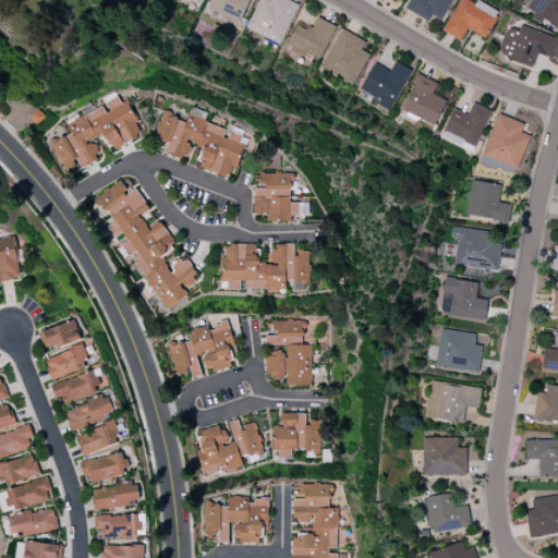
[(210,0),(207,9),(239,23),(249,0),(210,0)]
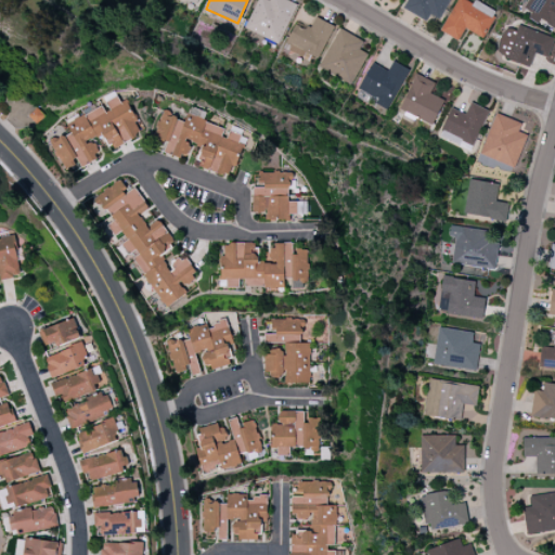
[(296,3),(287,0),(269,0),(268,0),(256,0),(244,28),(279,43),(296,3)]
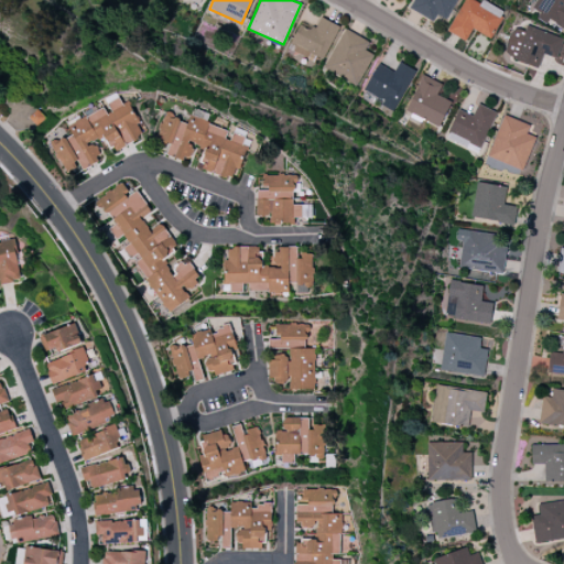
[(457,0),(413,0),(409,8),(432,21),(436,14),(446,20),(457,0)]
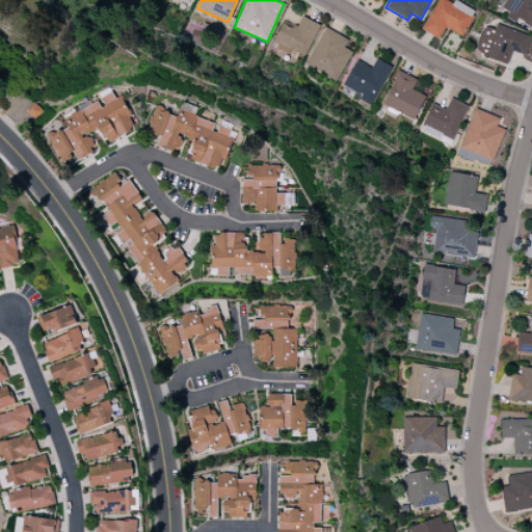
[(445,27),(463,36),(473,17),(461,11),(464,5),(454,0),(453,3),(446,0),(436,0),(422,30),(440,38),(445,27)]
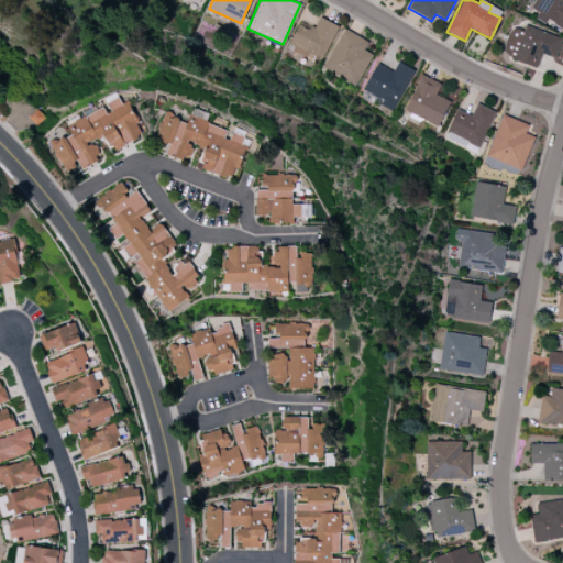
[(562,0),(534,0),(531,8),(539,12),(536,19),(545,23),(547,20),(562,29),(562,0)]
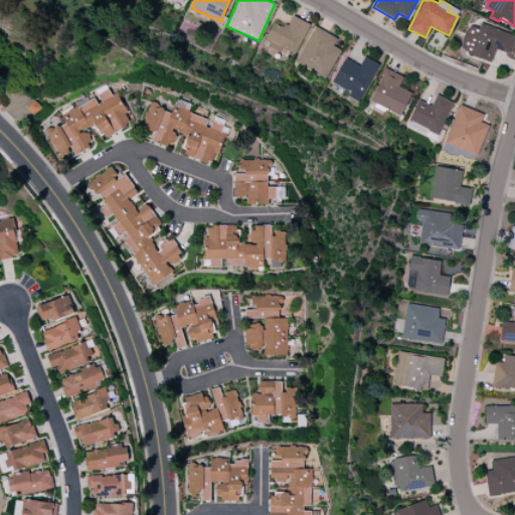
[(309,23),(292,16),(288,26),(274,20),(263,44),(294,58),(309,23)]
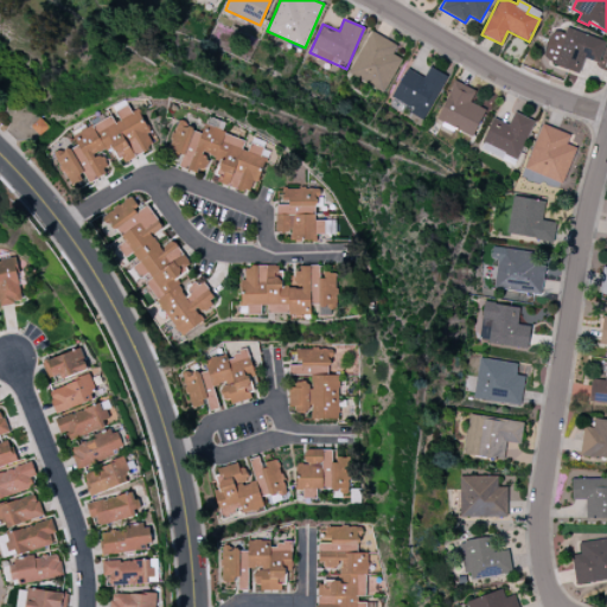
[(542,61),(580,72),(583,58),(599,63),(605,40),(566,29),(564,33),(551,29),(542,61)]
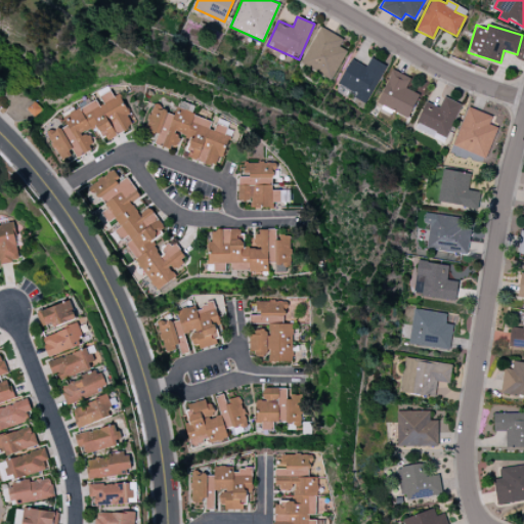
[(301,66),(333,79),(346,50),(339,47),(343,38),(318,27),(301,66)]
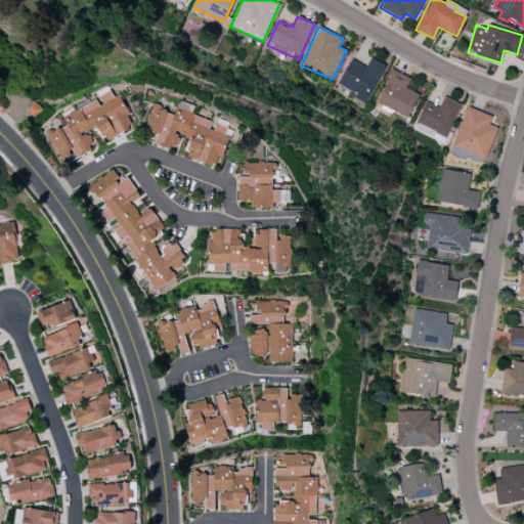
[(386,66),(370,57),(365,67),(351,58),(337,85),(366,101),(386,66)]
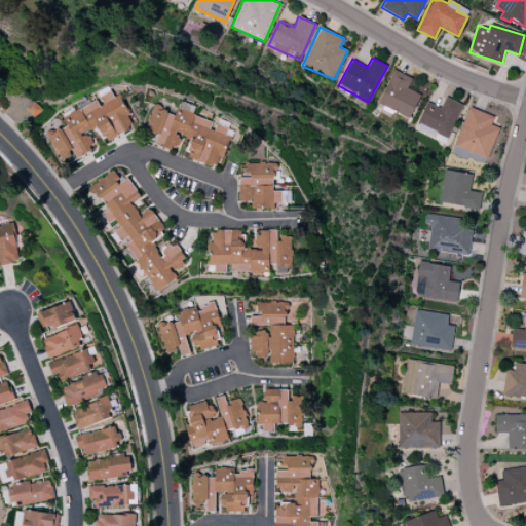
[(411,78),(395,70),(378,104),(409,118),(420,95),(407,88),(411,78)]
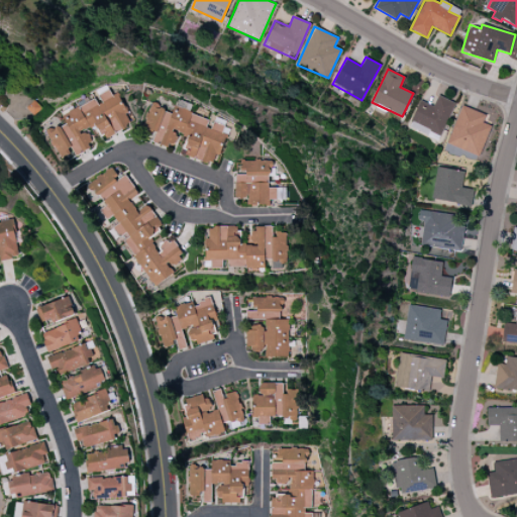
[(130,126),(113,88),(96,95),(98,98),(62,114),(66,123),(47,130),(60,158),(72,152),(73,157),(93,147),(85,130),(95,126),(101,139),(130,126)]
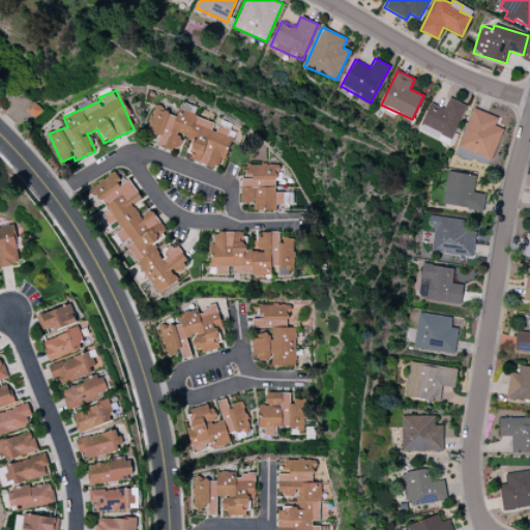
[(443,109),(431,102),(419,129),(431,134),(432,131),(451,140),(467,106),(448,97),(443,109)]
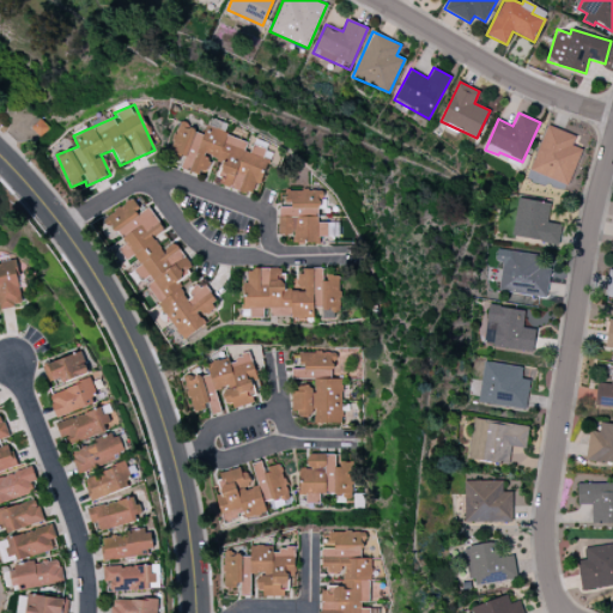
[(268,159),(244,151),(248,141),(206,126),(204,133),(180,123),(169,150),(184,157),(181,167),(204,176),(211,156),(224,161),(216,182),(254,196),(268,159)]
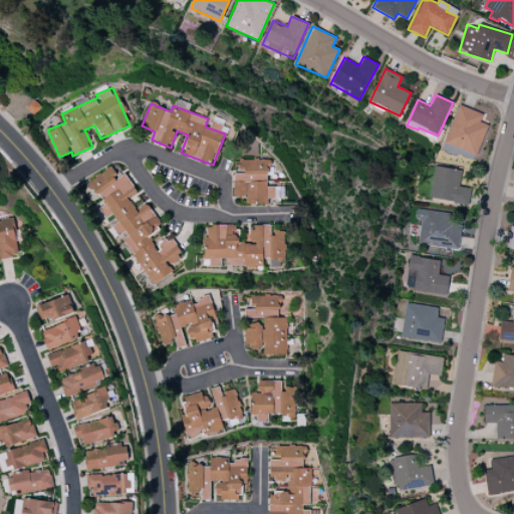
[(444,144),(476,156),(487,125),(478,121),(481,113),(458,105),(444,144)]
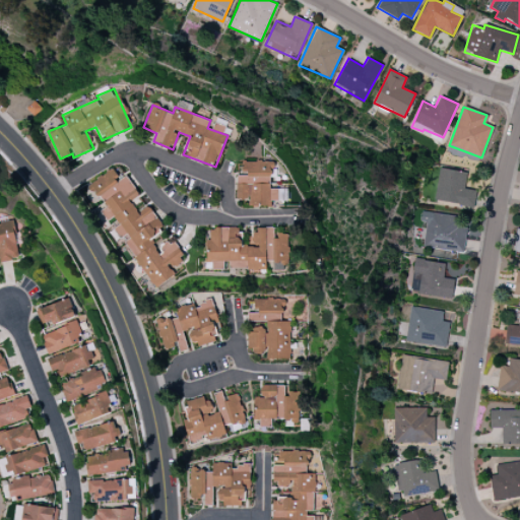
[(249,204),(277,204),(277,189),(271,189),(271,161),(237,161),(237,199),(249,199),(249,204)]
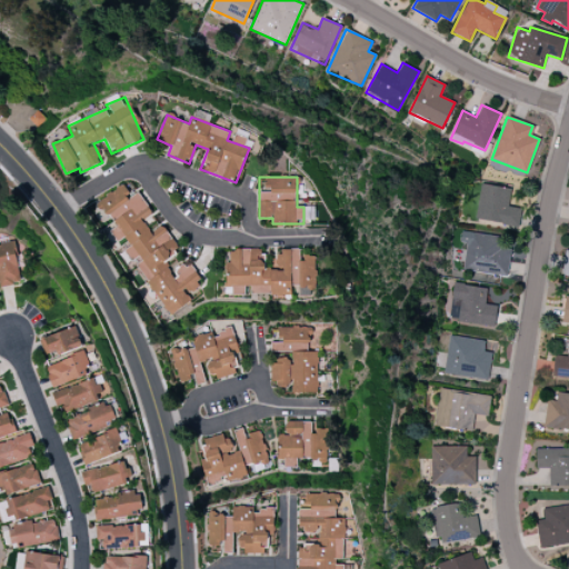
[(98,201),(115,228),(110,230),(117,241),(125,237),(130,246),(125,250),(132,263),(135,262),(168,316),(191,301),(187,293),(202,283),(189,263),(171,273),(165,261),(179,252),(162,226),(150,232),(142,219),(149,215),(129,181),(98,201)]
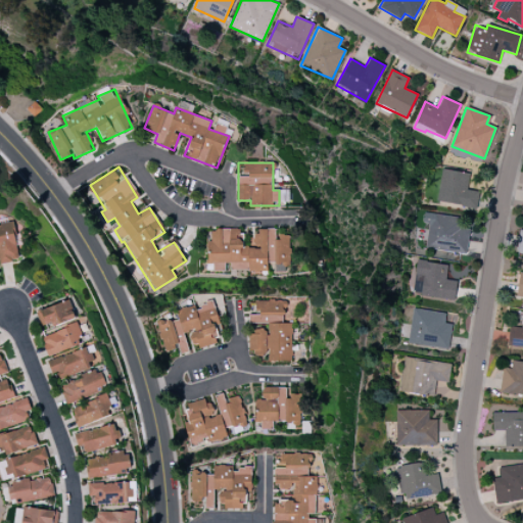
[(469,174),(442,169),(436,201),(475,208),(478,191),(466,189),(469,174)]
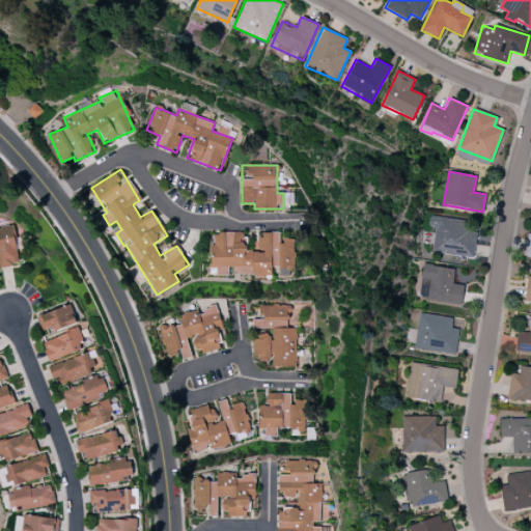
[(431,252),(473,257),(476,230),(464,229),(465,220),(430,216),(429,226),(435,226),(431,252)]
